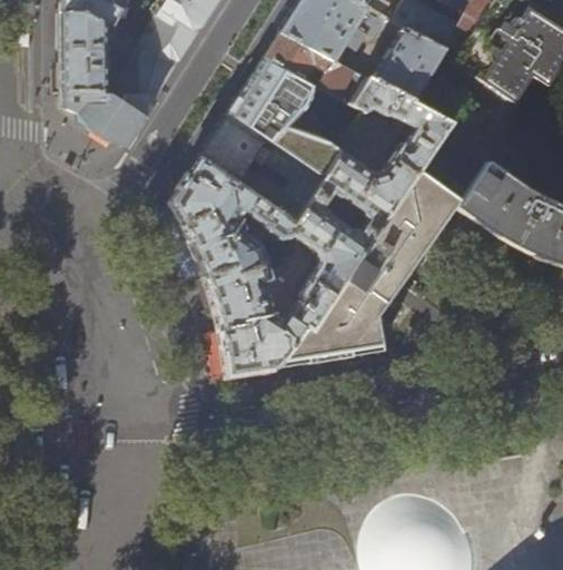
[(144,0),(65,0),(66,13),(88,13),(130,37),(148,2),(144,0)]
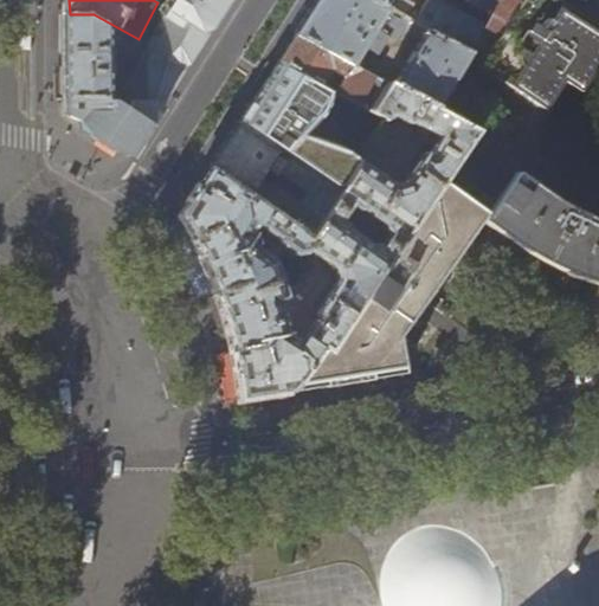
[(233,0),(180,0),(152,46),(191,68),(233,0)]
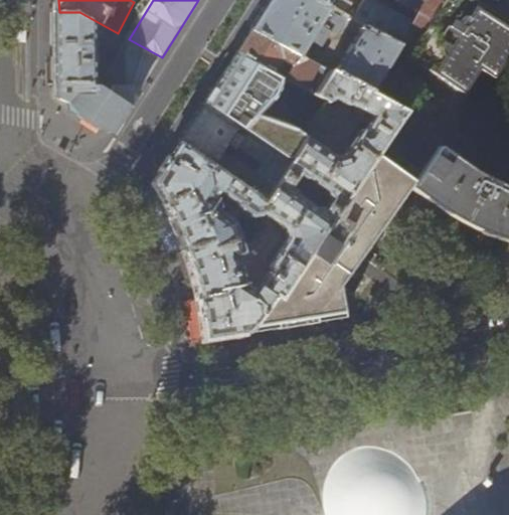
[(376,93),(402,49),(407,45),(357,18),(356,18),(333,6),(332,6),(321,0),(274,0),(272,4),(256,29),(306,56),(315,38),(327,44),(336,30),(349,27),(363,35),(342,68),(337,65),(333,71),(335,72),(340,74),(341,72),(376,93)]
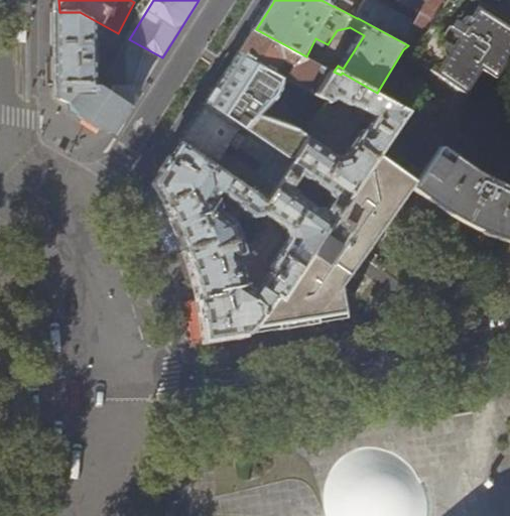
[(400,0),(419,11),(420,9),(430,16),(425,24),(381,0),(368,0),(357,18),(358,18),(408,45),(416,50),(448,0),(400,0)]
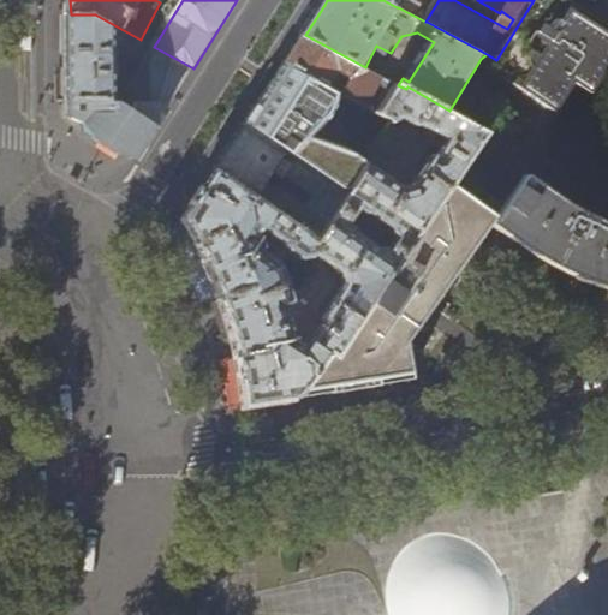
[(607,27),(578,9),(577,6),(577,5),(568,0),(534,0),(496,60),(460,118),(490,135),(540,160),(568,120),(585,133),(607,101),(607,90),(604,89),(598,84),(607,70),(607,27)]
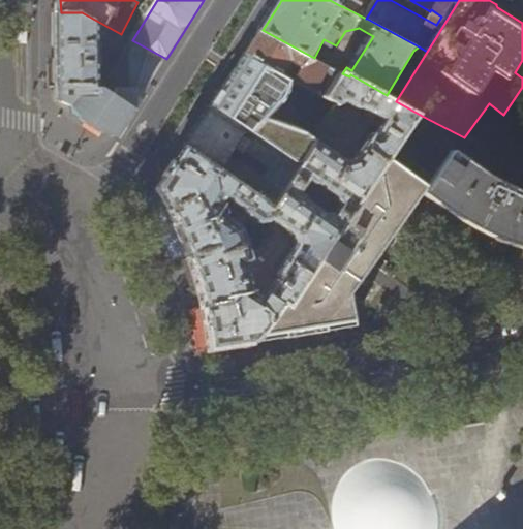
[(102,89),(104,45),(109,48),(110,57),(119,63),(132,40),(121,34),(82,12),(61,12),(61,51),(61,87),(102,89)]
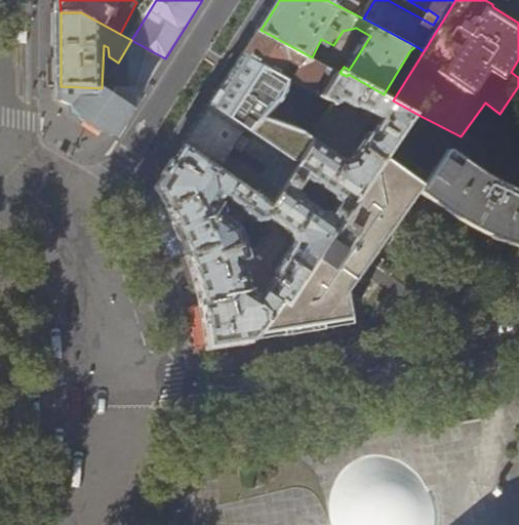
[(327,98),(342,74),(340,73),(312,57),(261,30),(257,34),(246,52),(296,81),(327,98)]
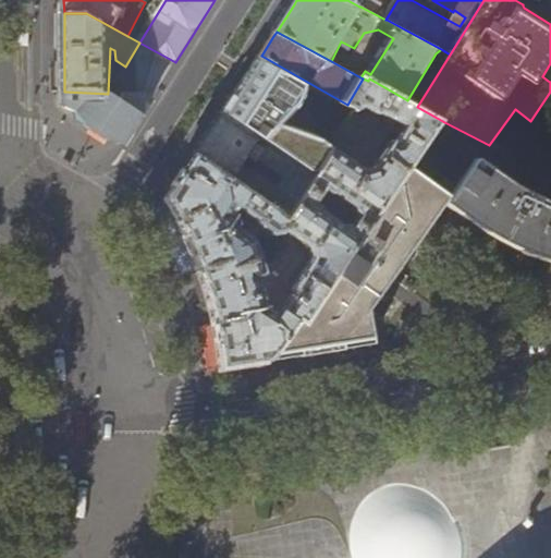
[(150,101),(175,62),(139,43),(125,67),(108,94),(64,92),(64,107),(80,116),(99,125),(123,144),(150,101)]
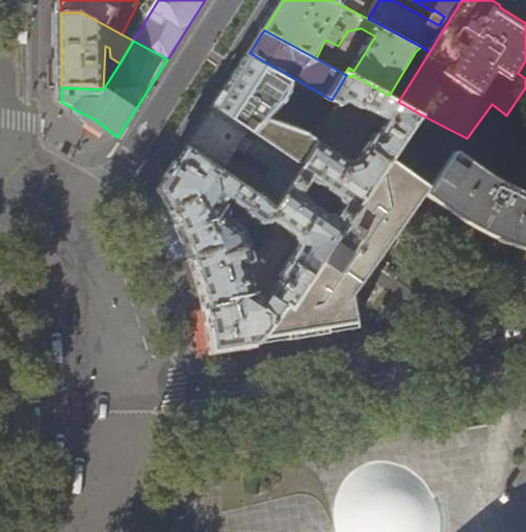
[(222,95),(215,107),(305,167),(319,142),(320,141),(306,130),(275,116),(294,99),(300,82),(250,53),(222,95)]
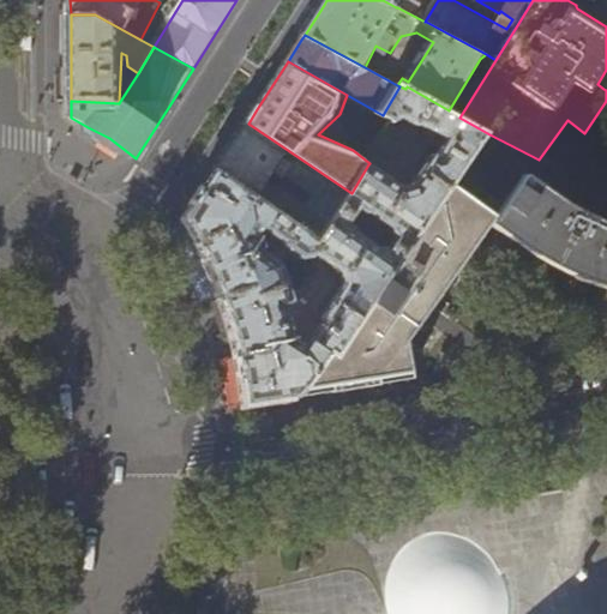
[(436,157),(416,186),(407,187),(406,188),(368,164),(352,193),(322,241),(320,240),(322,247),(318,252),(347,271),(347,284),(326,317),(326,320),(308,345),(296,338),(290,306),(294,305),(296,301),(294,287),(292,287),(290,283),(259,294),(256,286),(226,296),(229,308),(235,330),(239,344),(242,355),(250,405),(301,397),(334,351),(340,354),(454,186),(490,134),(460,118),(448,112),(449,110),(407,86),(406,89),(400,86),(383,115),(395,122),(394,124),(404,118),(419,126),(422,126),(425,125),(454,139),(443,155),(438,155),(436,157)]
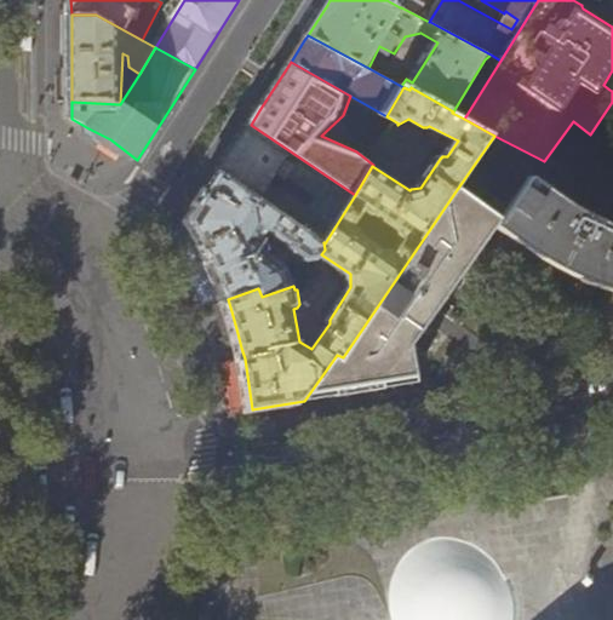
[(325,244),(355,195),(251,125),(239,143),(221,171),(324,242),(325,244)]
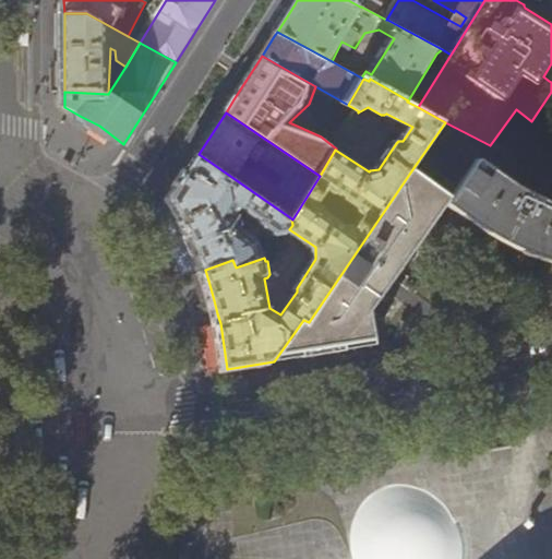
[(256,239),(265,225),(278,234),(289,233),(288,232),(289,229),(292,225),(291,218),(199,154),(194,162),(170,200),(192,239),(199,253),(205,270),(232,260),(236,268),(264,258),(265,258),(260,241),(256,239)]
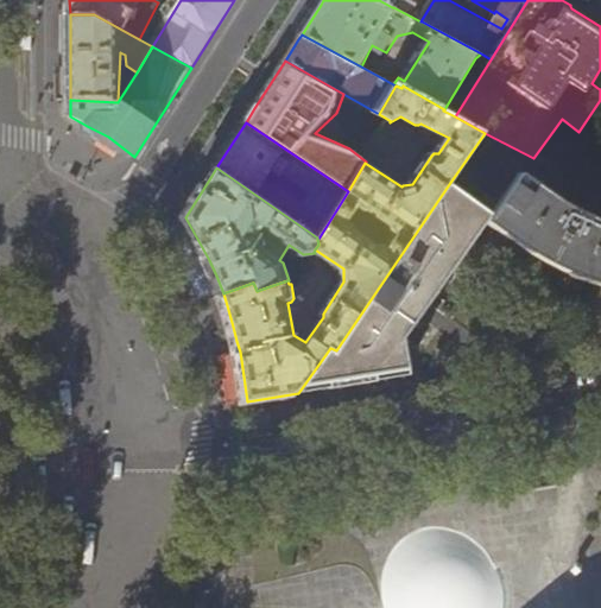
[(600,216),(587,211),(570,204),(554,195),(531,181),(522,173),(493,214),(487,222),(495,227),(504,234),(518,242),(532,251),(549,260),(570,270),(586,274),(600,279),(600,216)]
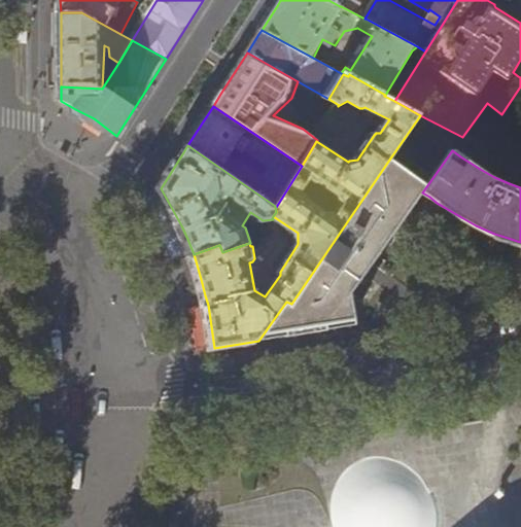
[(422,192),(427,185),(389,160),(291,304),(286,302),(258,341),(338,327),(356,325),(350,293),(370,267),(422,192)]
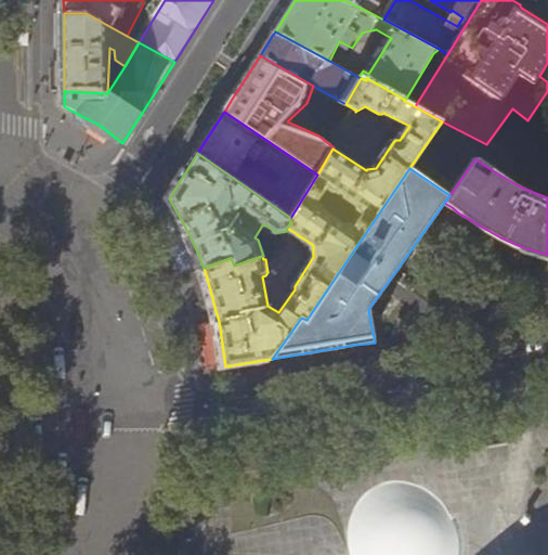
[(197,252),(191,237),(169,198),(159,213),(178,244),(191,273),(204,268),(197,252)]
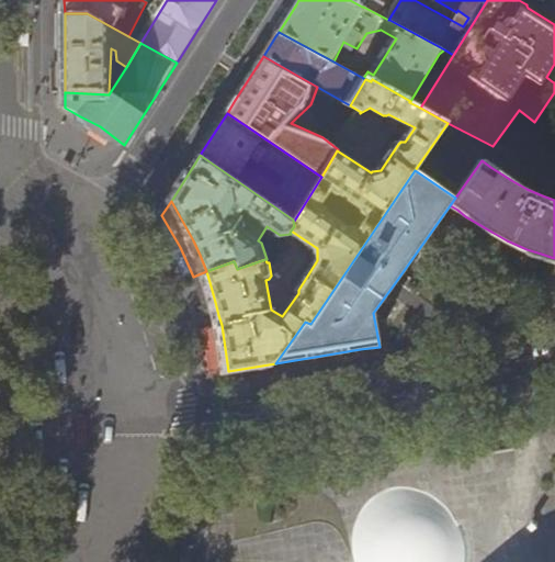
[(228,371),(222,325),(206,328),(213,372),(228,371)]
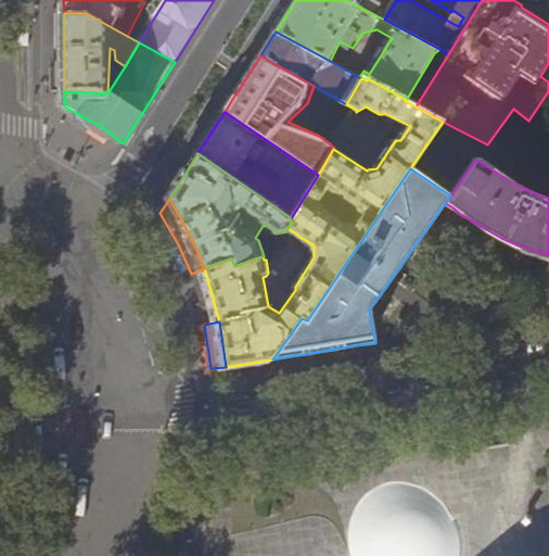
[(470,555),(471,555),(465,527),(452,507),(437,492),(416,483),(392,482),(371,496),(359,513),(355,533),(355,546),(356,555),(470,555)]
